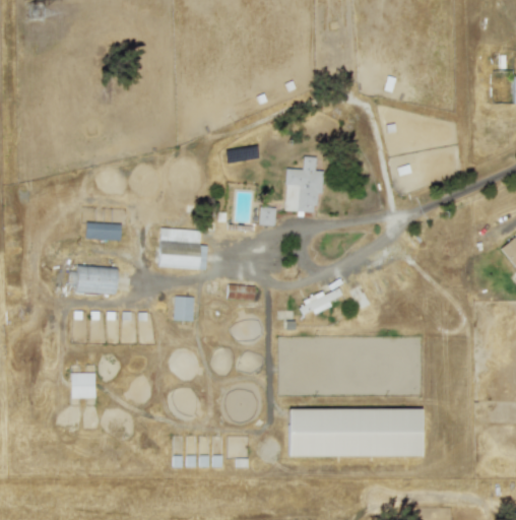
[(285,210),(316,212),(317,194),(323,194),(324,171),(316,171),(317,156),(304,156),(304,169),(287,168),(285,210)]
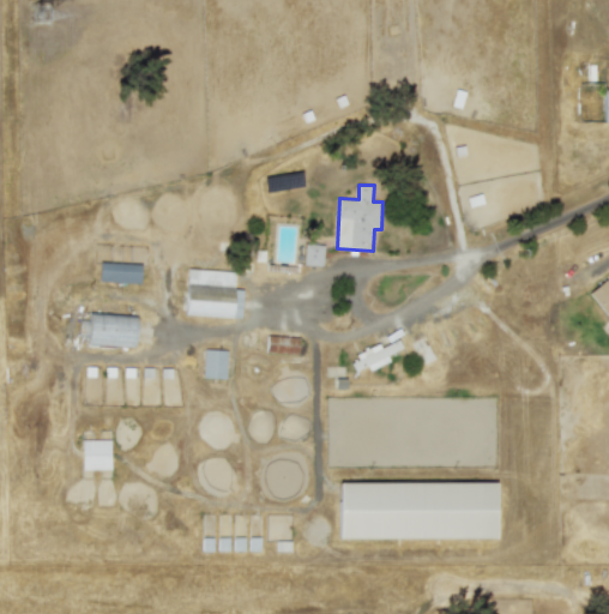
[(326,245),(307,245),(307,265),(325,265),(326,245)]
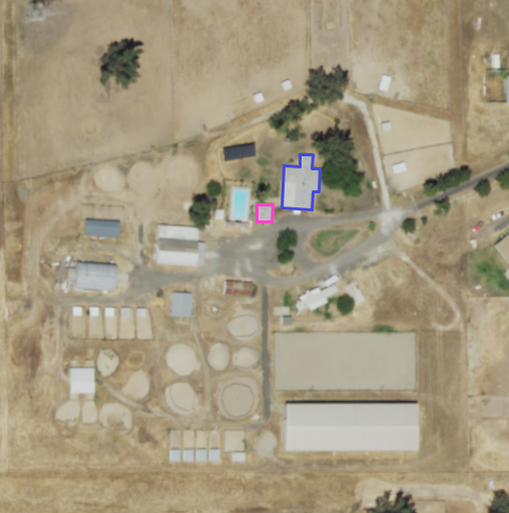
[(85,235),(118,236),(119,220),(86,219),(85,235)]
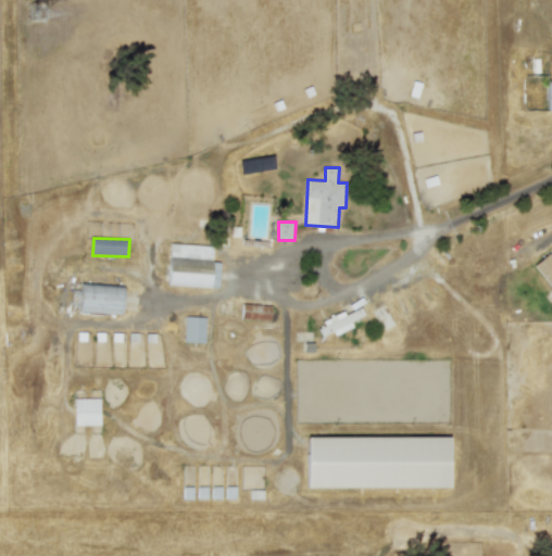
[(215,245),(172,243),(171,286),(222,288),(222,263),(214,262),(215,245)]
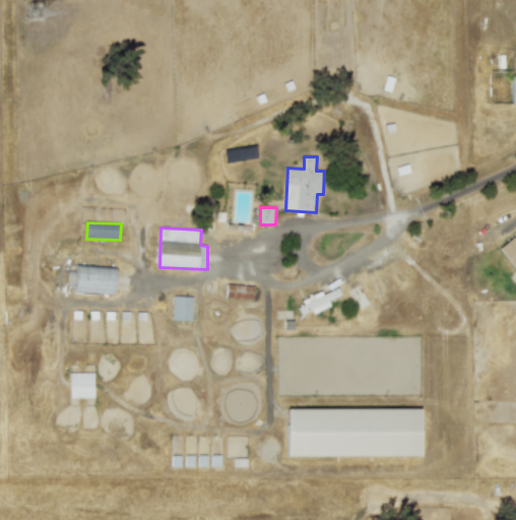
[(502,248),(515,266),(515,238),(502,248)]
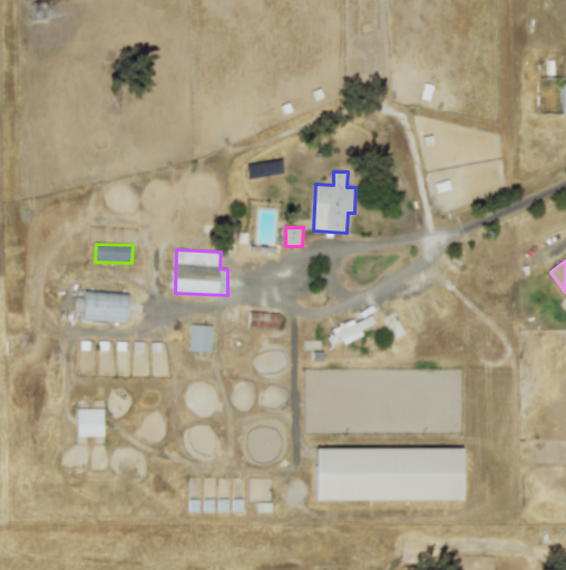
[(129,292),(85,291),(85,321),(128,322),(129,292)]
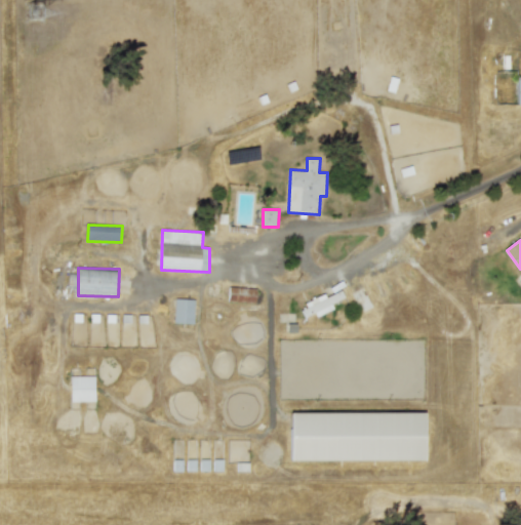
[(257,304),(258,289),(232,286),(230,300),(257,304)]
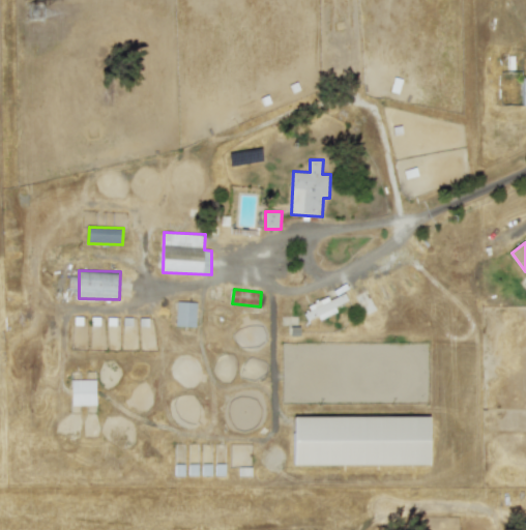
[(378,311),(370,291),(359,295),(367,315),(378,311)]
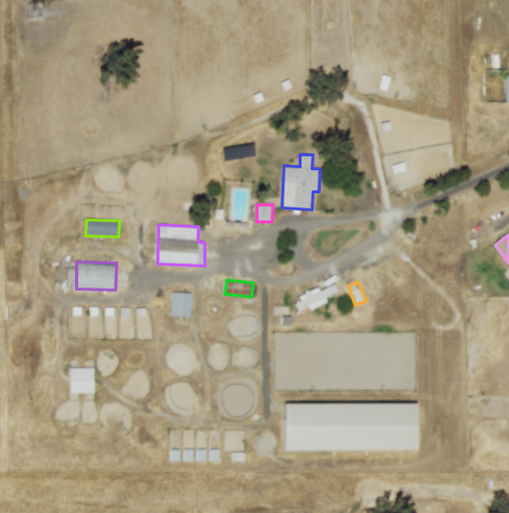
[(295,300),(299,311),(310,307),(311,309),(329,302),(326,296),(338,291),(335,284),(295,300)]
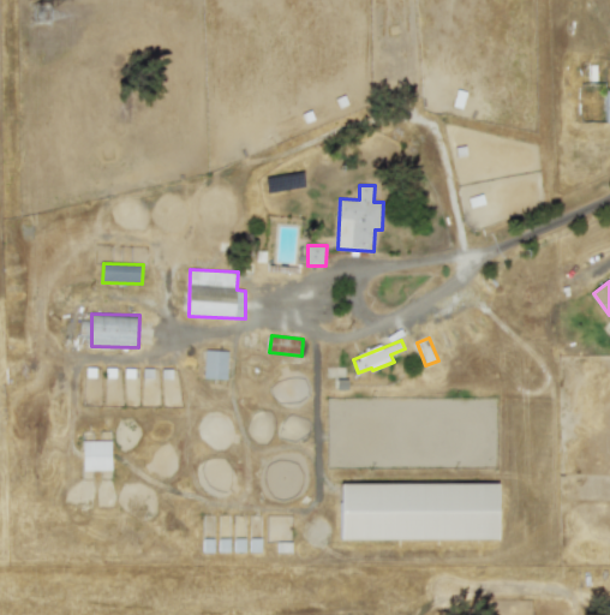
[(205,378),(229,380),(229,351),(207,350),(205,378)]
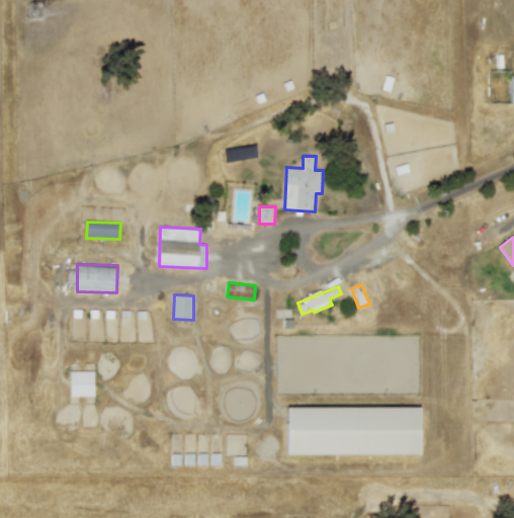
[(72,397),(95,396),(95,370),(71,371),(72,397)]
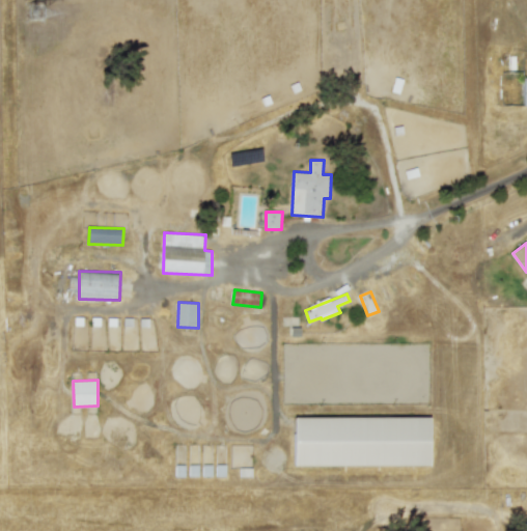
[(296,467),(432,465),(432,417),(295,418),(296,467)]
